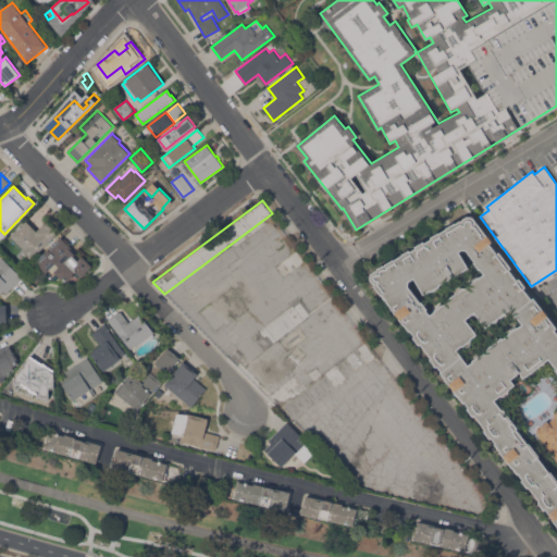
[(556,525),(552,519),(552,518),(545,509),(544,510),(543,508),(542,509),(537,503),(539,503),(539,502),(534,495),(535,494),(533,492),(532,493),(529,487),(527,489),(521,480),(522,479),(519,473),(518,474),(512,468),(498,450),(499,449),(494,443),(495,443),(492,437),(490,438),(483,430),(485,430),(474,416),(473,417),(467,408),(468,407),(465,403),(463,403),(458,396),(458,397),(444,379),(445,379),(440,372),(441,371),(437,366),(435,367),(430,359),(431,358),(420,344),(419,345),(412,336),(413,335),(410,331),(409,331),(405,324),(404,325),(391,307),(382,295),(381,295),(373,286),(374,283),(373,283),(370,279),(371,273),(375,270),(376,270),(378,268),(394,258),(394,259),(401,255),(401,254),(409,249),(410,251),(416,248),(415,246),(423,240),(424,243),(431,238),(430,237),(438,232),(438,233),(446,229),(445,227),(455,222),(455,223),(460,220),(462,220),(462,219),(467,215),(472,217),(492,242),(490,244),(497,254),(499,251),(511,268),(509,270),(517,280),(519,279),(525,287),(523,288),(531,298),(533,297),(556,327),(554,330),(556,333),(556,525)]
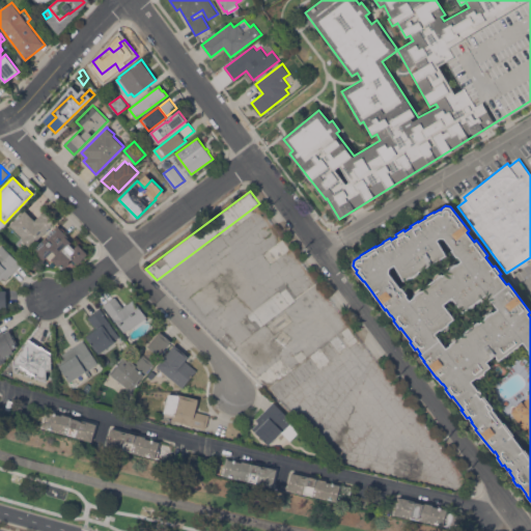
[(25,210),(35,220),(45,211),(55,222),(29,248),(21,240),(23,238),(10,224),(25,210)]
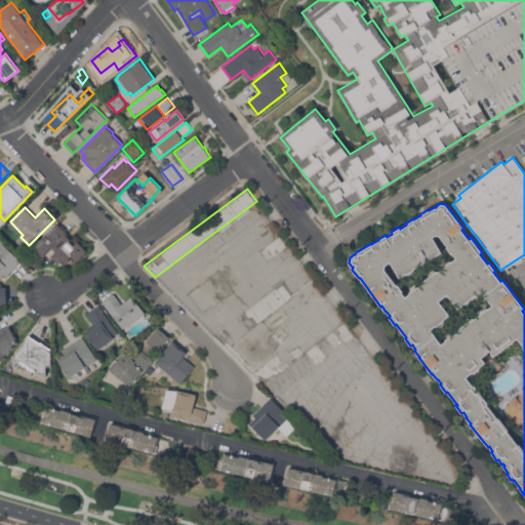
[(69,259),(64,265),(63,264),(61,266),(57,261),(56,263),(54,259),(52,256),(49,259),(45,254),(43,256),(41,254),(39,255),(33,249),(35,248),(33,246),(56,223),(59,226),(62,225),(66,230),(65,231),(68,234),(66,235),(71,240),(70,242),(73,245),(77,241),(87,251),(76,261),(71,256),(69,258),(69,259)]
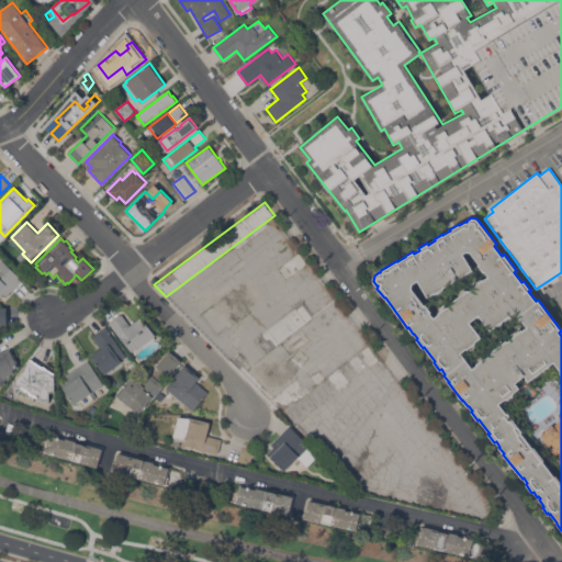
[(299,253),(307,263),(291,276),(283,263),(299,253)]
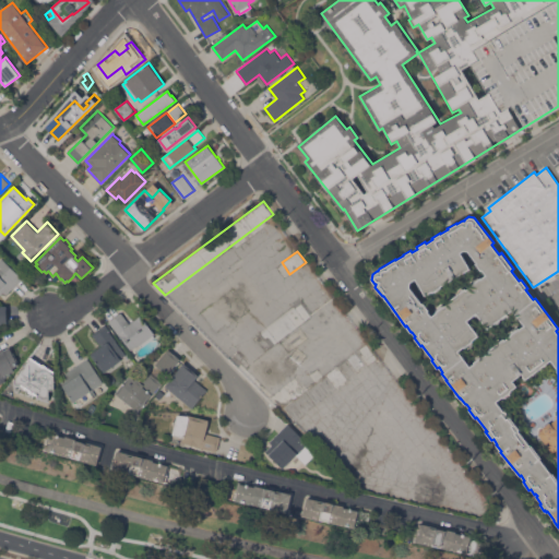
[(0,259),(2,258),(22,278),(7,294),(3,292),(0,295),(0,259)]
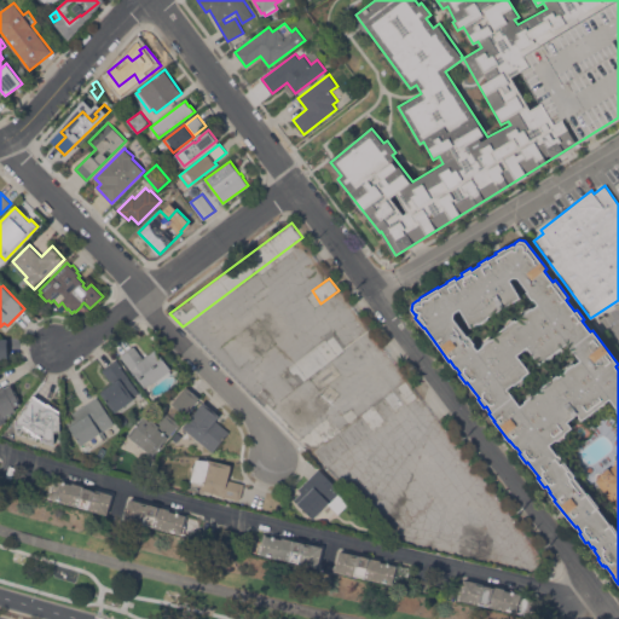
[(258,318),(275,339),(239,366),(223,346),(258,318)]
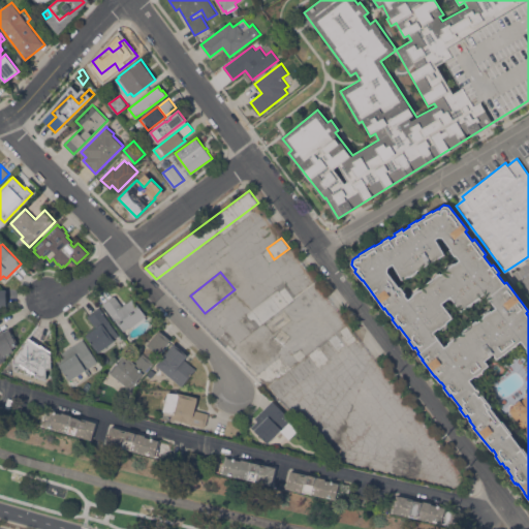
[(285,286),(294,299),(256,328),(247,315),(285,286)]
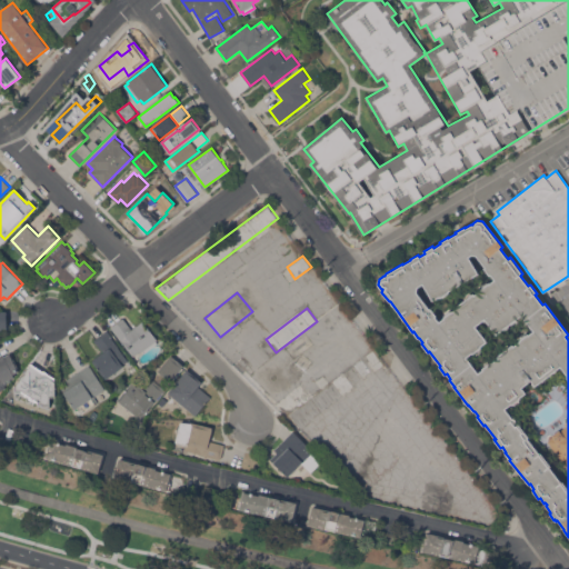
[(111,327),(123,318),(132,329),(143,320),(158,339),(156,341),(157,343),(145,352),(142,350),(139,353),(138,352),(133,356),(111,327)]
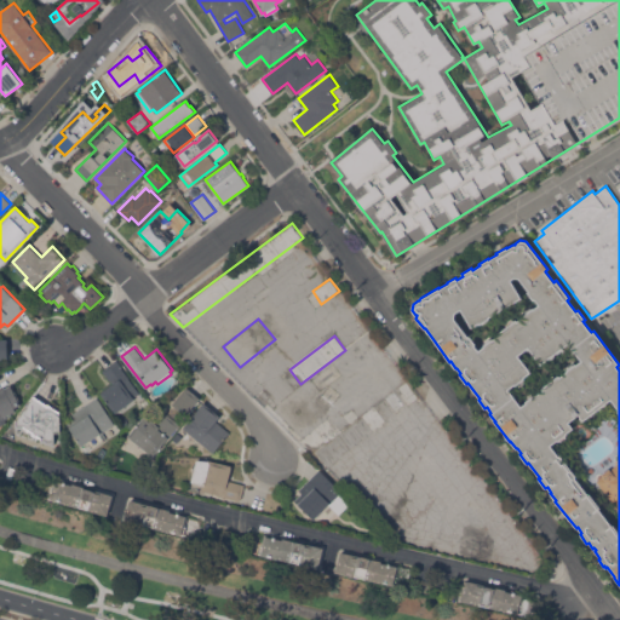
[(118,360),(121,366),(139,392),(132,397),(135,401),(115,414),(99,392),(112,384),(102,371),(118,360)]
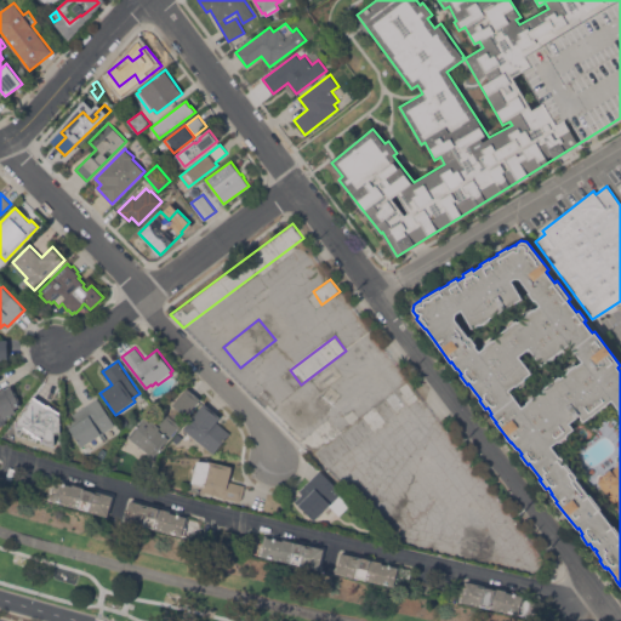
[(408,381),(420,398),(411,404),(399,387),(408,381)]
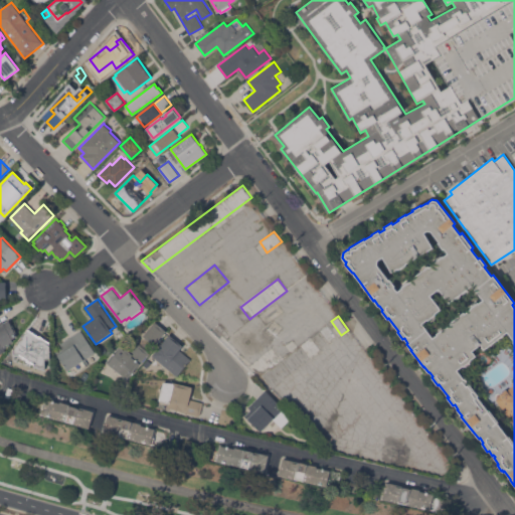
[(0,323),(3,322),(4,323),(9,321),(11,325),(12,325),(16,332),(15,333),(16,336),(11,339),(13,341),(9,343),(10,345),(4,348),(5,350),(0,352),(0,323)]
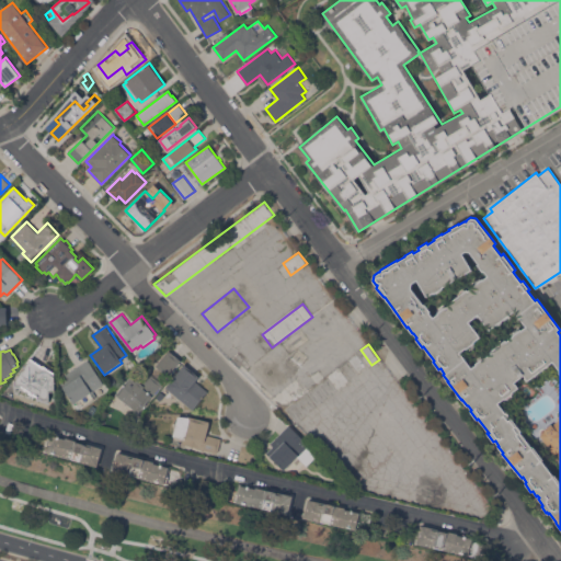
[(180,361),(168,375),(167,375),(160,382),(161,384),(138,412),(116,393),(129,377),(139,385),(149,373),(151,375),(158,367),(156,366),(168,351),(180,361)]
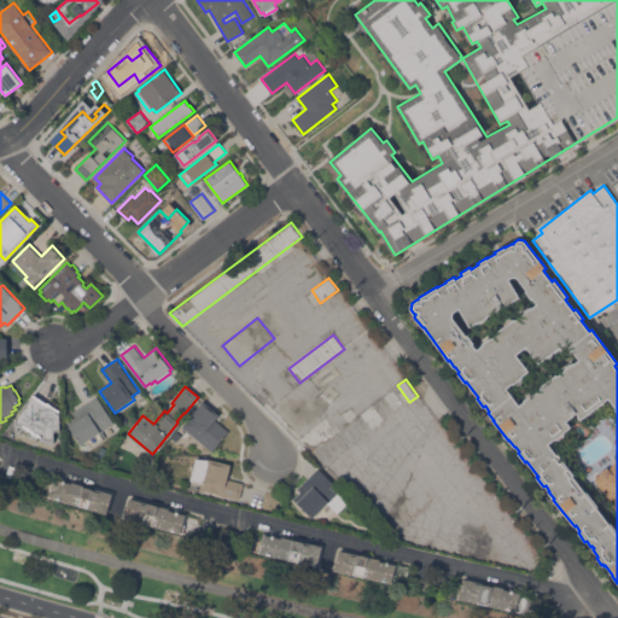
[(394,389),(404,403),(394,410),(383,396),(394,389)]
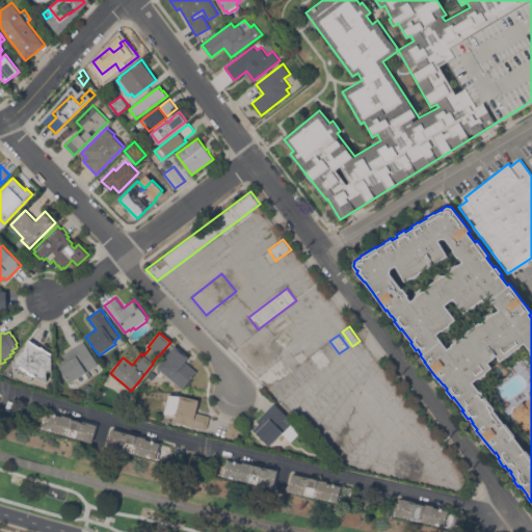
[(41,347),(44,343),(51,348),(52,371),(47,371),(47,378),(46,378),(46,379),(38,380),(38,379),(34,379),(34,375),(30,373),(29,375),(15,371),(15,361),(29,340),(41,347)]
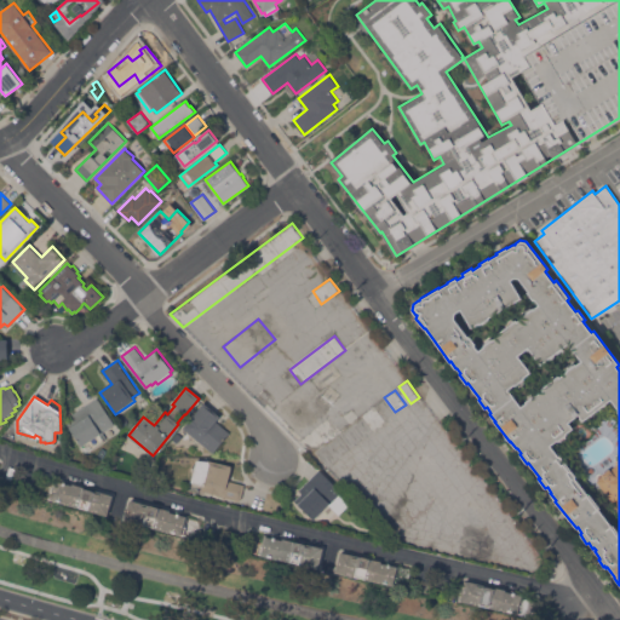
[(86,451),(82,445),(81,446),(67,423),(74,417),(72,413),(97,397),(115,424),(103,431),(107,437),(86,451)]
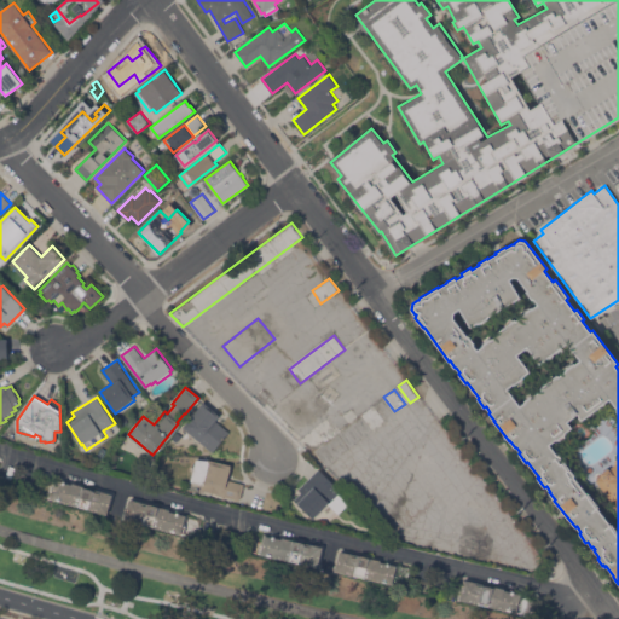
[(183,427),(203,401),(220,415),(215,420),(229,432),(212,452),(183,427)]
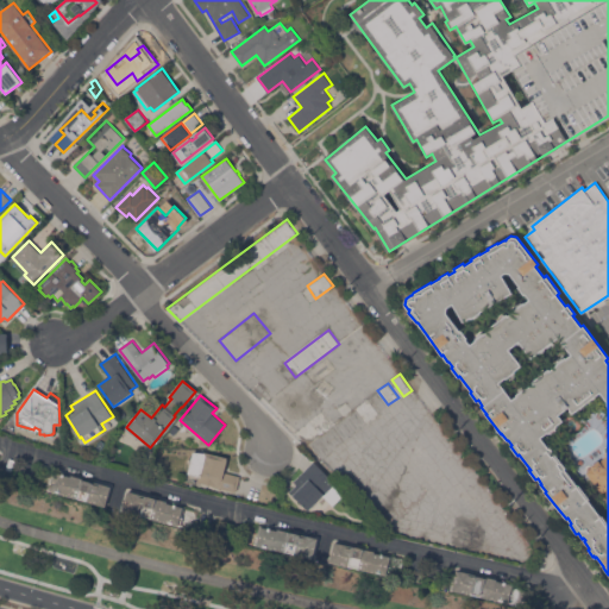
[(320,457),(309,443),(321,433),(319,432),(314,435),(306,424),(322,410),(333,425),(368,397),(378,413),(320,457)]
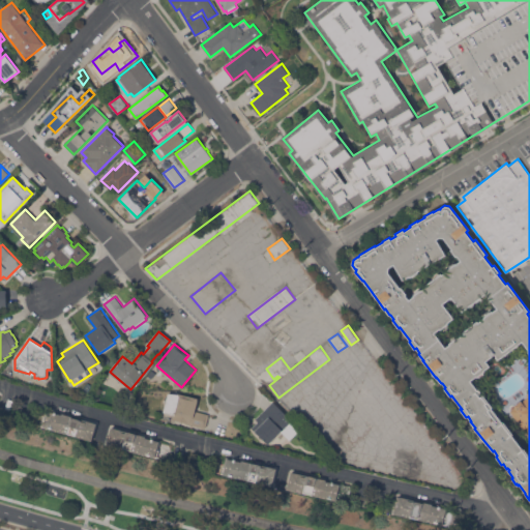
[(195,410),(209,414),(205,428),(172,419),(173,414),(164,411),(168,392),(177,393),(177,392),(198,398),(195,410)]
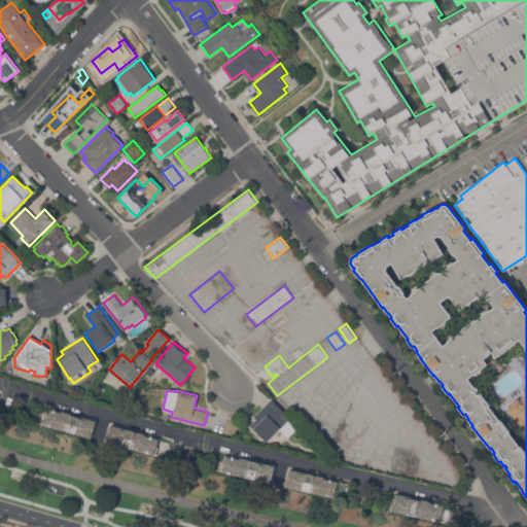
[(271,398),(299,426),(288,437),(279,428),(267,442),(250,425),(256,419),(253,416),(271,398)]
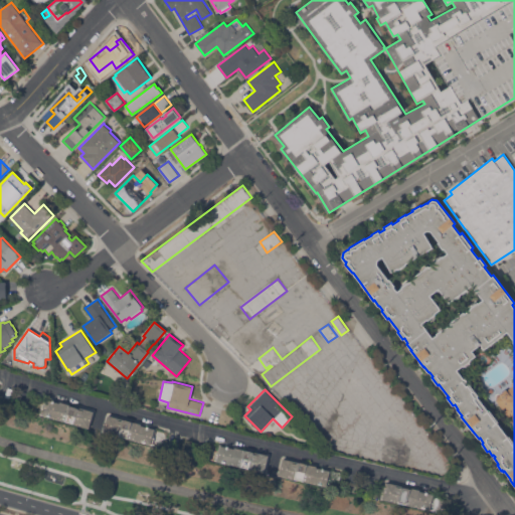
[(89,427),(42,414),(42,413),(41,413),(45,397),(94,411),(89,427)]
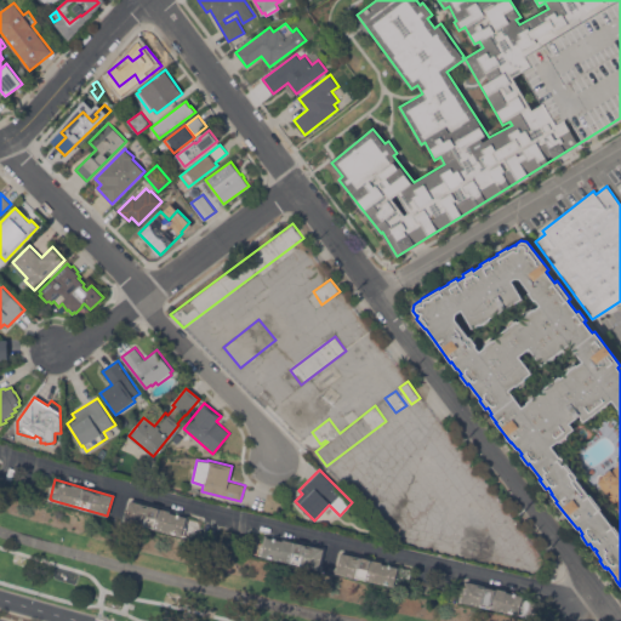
[(130,500),(158,508),(158,507),(188,516),(183,536),(124,520),(130,500)]
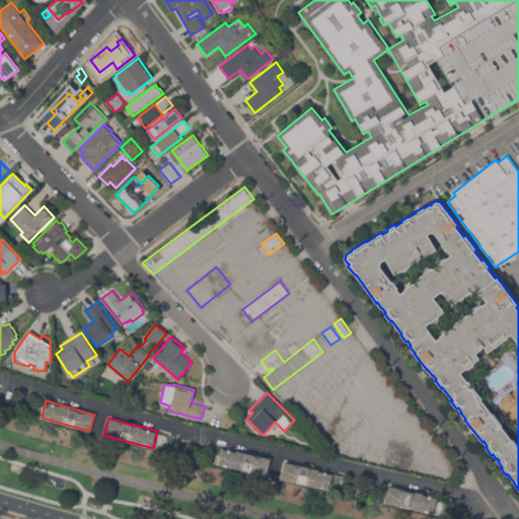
[(267,475),(219,464),(219,463),(217,463),(218,456),(219,456),(221,447),(271,458),(267,475)]
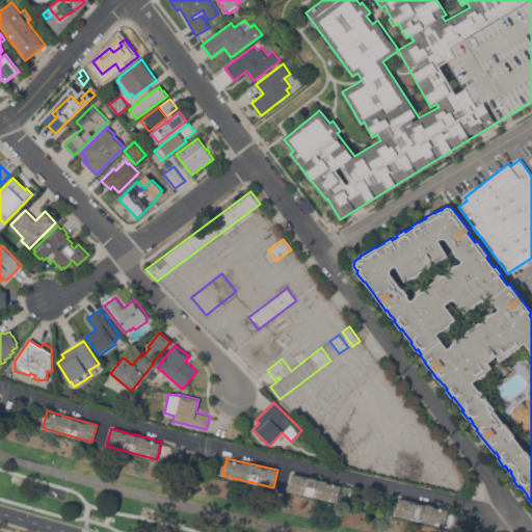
[(292,474),(352,487),(349,504),(288,490),(292,474)]
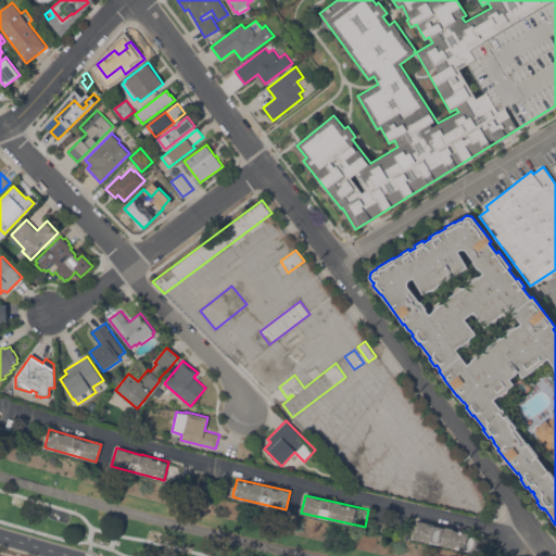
[(417,520),(469,531),(468,535),(480,539),(477,553),(413,539),(417,520)]
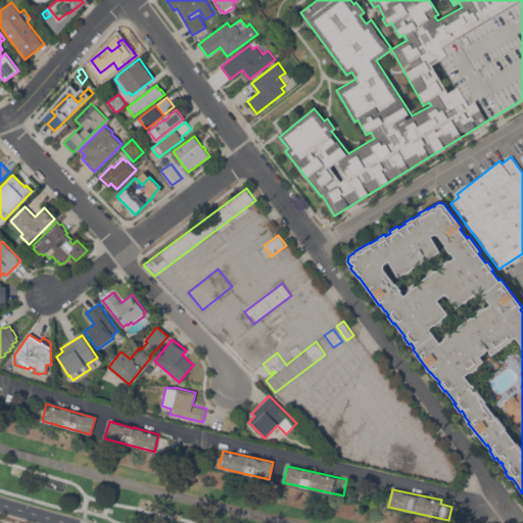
All buildings are outlined.
